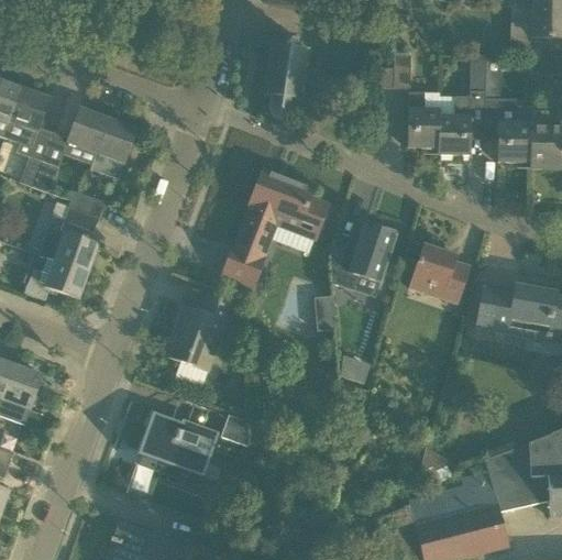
[(384,12),(386,0),(342,0),(342,2),(384,12)]
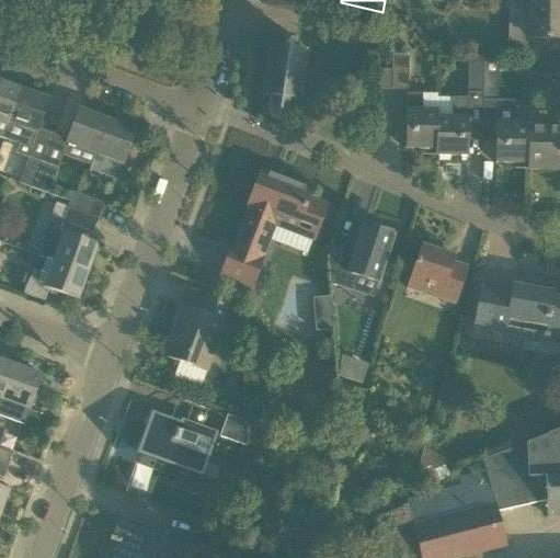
[(537,55),(537,54),(538,36),(559,36),(559,2),(532,2),(530,23),(510,22),(509,54),(530,54),(530,55),(537,55)]
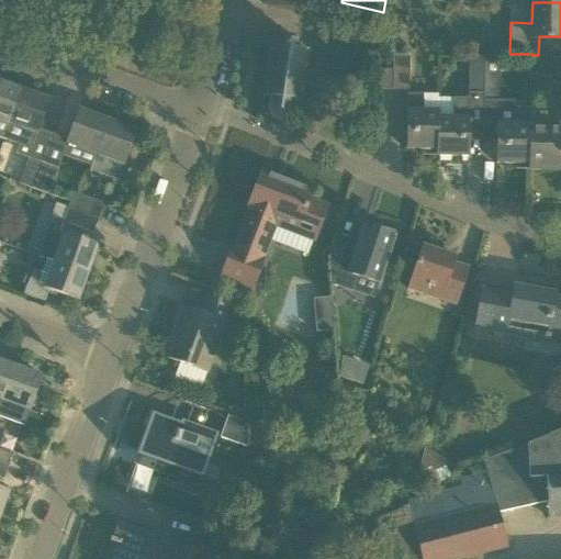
[(275,115),(279,118),(282,118),(287,116),(290,113),(292,108),(293,98),(301,98),(307,48),(295,47),(296,35),(284,34),(283,45),(271,44),(264,93),(271,94),(270,105),(270,111),(275,115)]
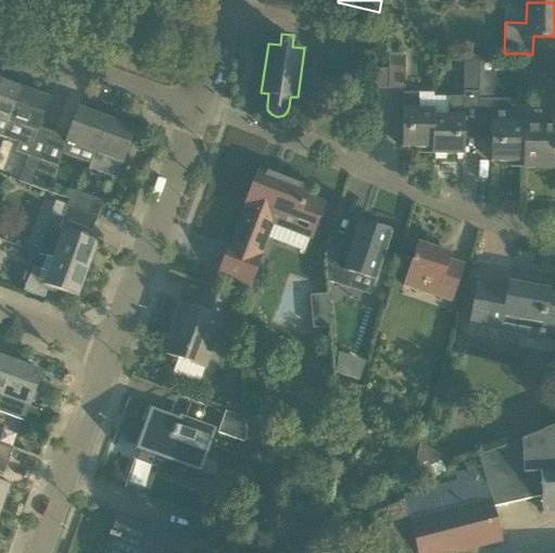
[(388,66),(388,86),(406,86),(406,53),(389,53),(389,66),(388,66)]
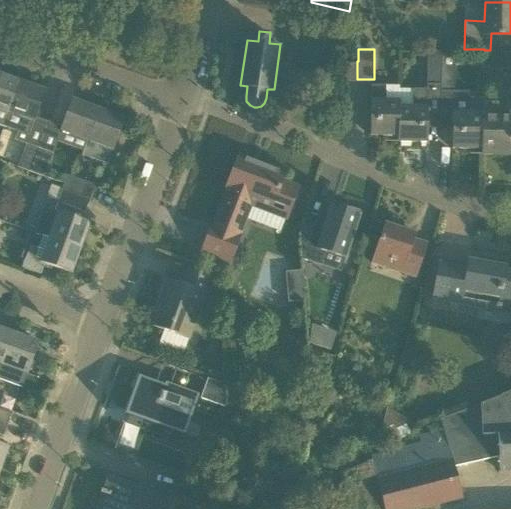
[(440,118),(441,118),(442,49),(427,49),(427,87),(400,86),(399,104),(398,104),(398,133),(398,139),(427,140),(428,113),(440,113),(440,118)]
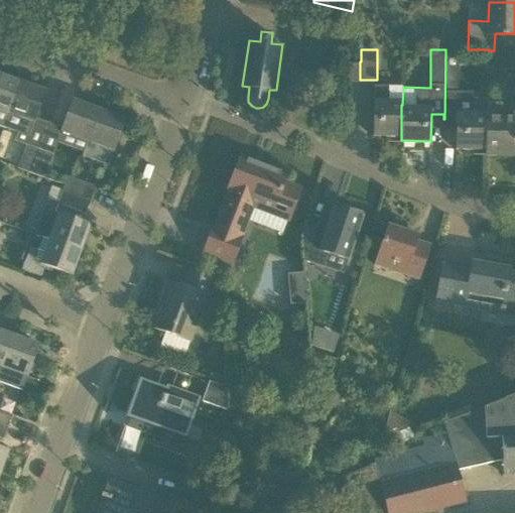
[(486,147),(487,147),(487,101),(488,101),(488,96),(473,96),(473,89),(459,89),(460,49),(445,49),(444,119),(457,119),(456,147),(486,147)]
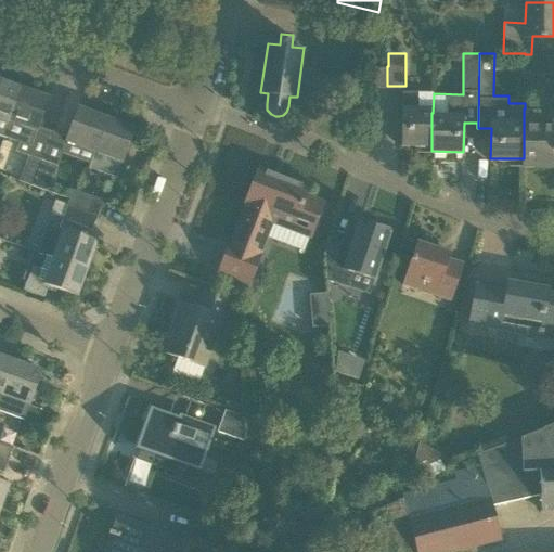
[(524,73),(536,73),(553,73),(553,54),(531,54),(525,54),(524,73)]
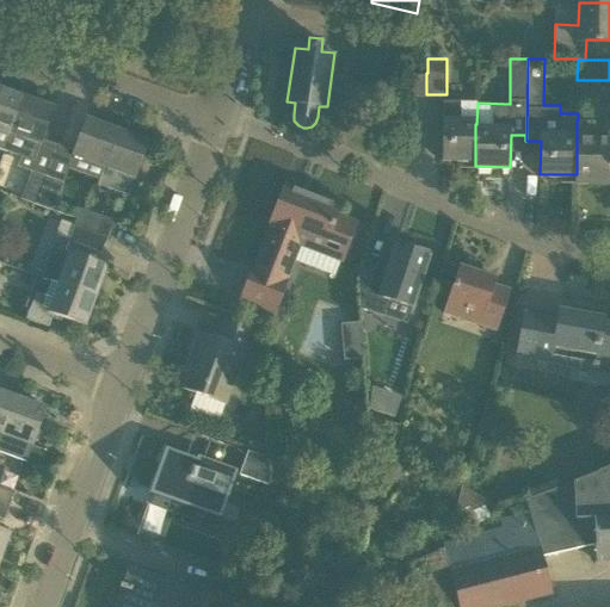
[(411,93),(426,94),(426,73),(411,73),(411,93)]
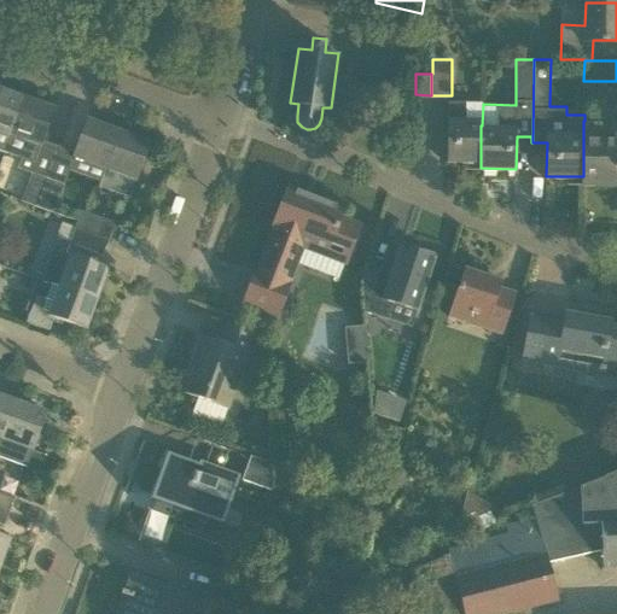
[(0,147),(5,150),(25,95),(0,86),(0,147)]
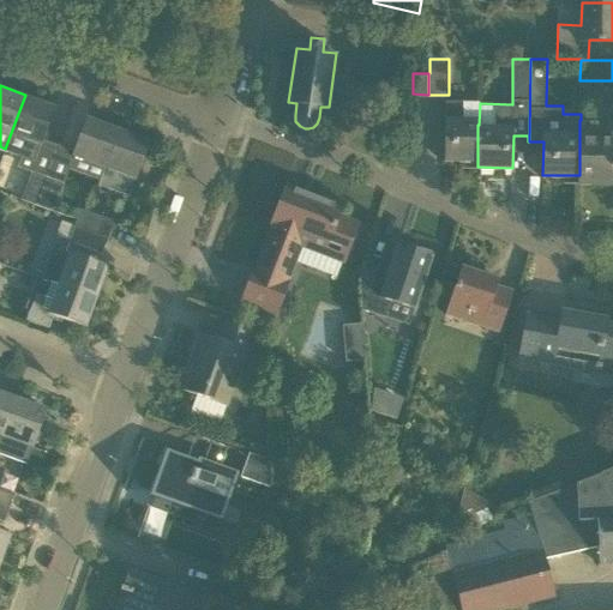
[(5,149),(22,155),(35,159),(54,106),(25,95),(5,149)]
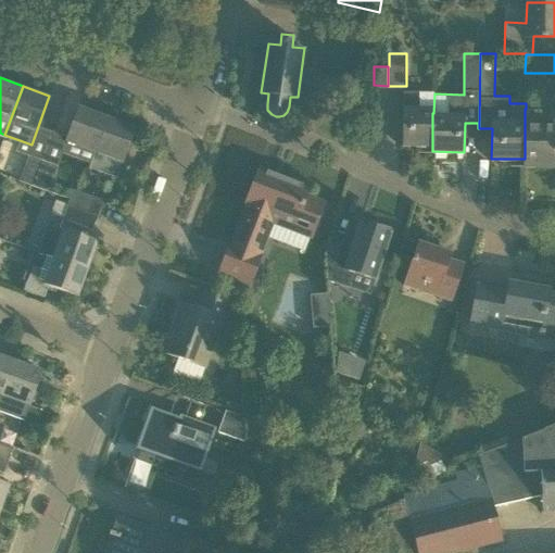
[(434,90),(419,90),(404,90),(403,145),(432,145),(432,113),(433,113),(434,93),(434,90)]
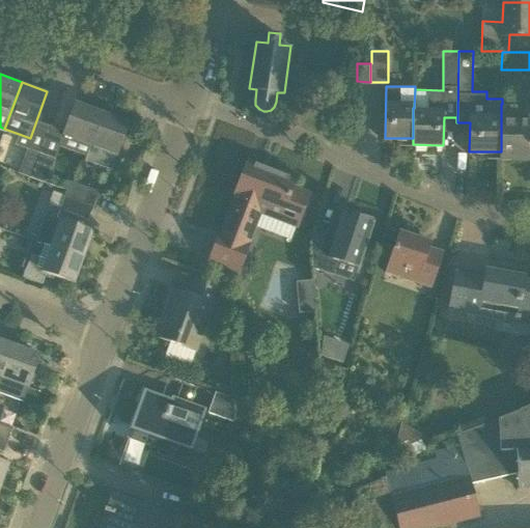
[(63,134),(90,143),(102,111),(76,102),(63,134)]
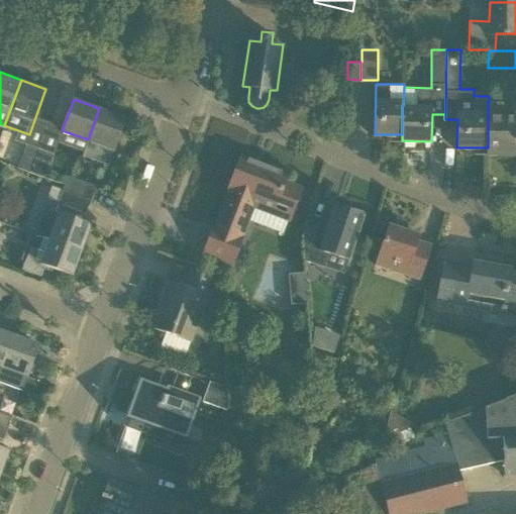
[(515,100),(489,101),(488,101),(488,147),(487,147),(487,153),(515,155),(515,100)]
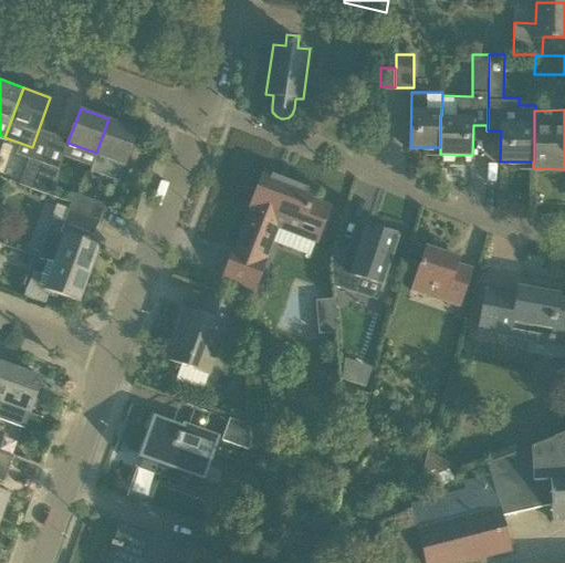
[(96,153),(92,164),(90,168),(118,179),(124,163),(137,128),(108,118),(96,153)]
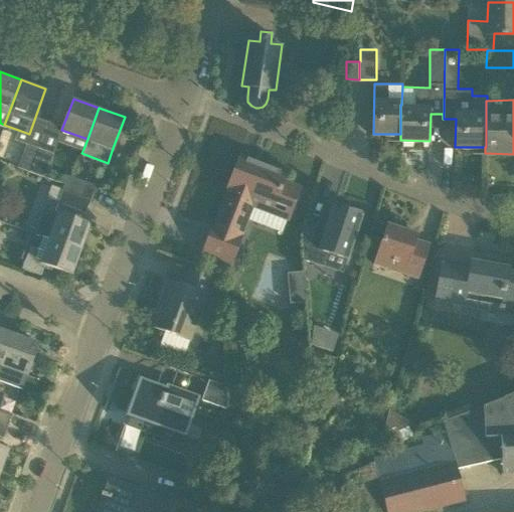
[(18,166),(29,170),(38,147),(27,142),(18,166)]
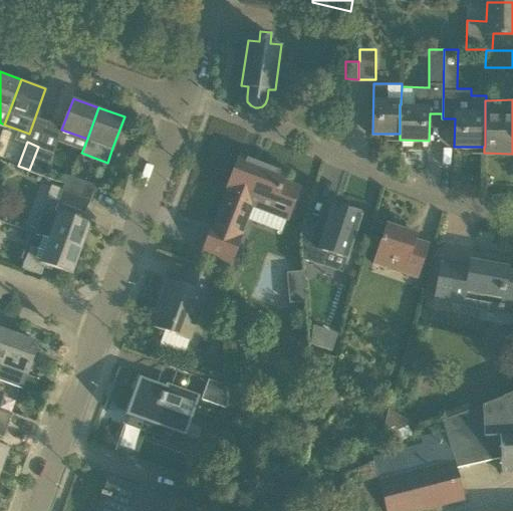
[(38,147),(29,170),(45,176),(54,152),(38,147)]
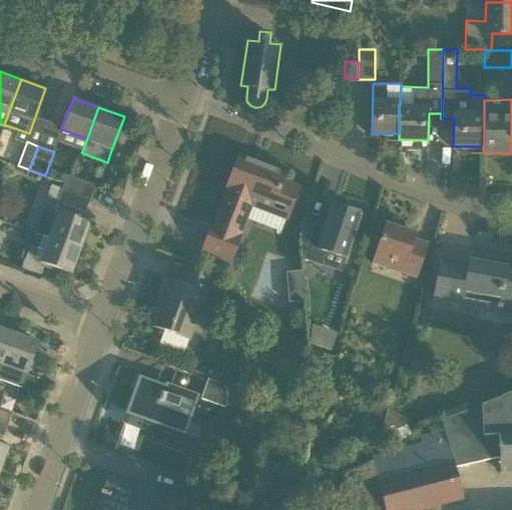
[(202,249),(221,257),(231,261),(248,217),(282,230),(286,218),(287,218),(300,185),(284,179),(286,171),(283,170),(284,167),(269,161),(268,164),(239,153),(226,187),(227,187),(213,223),(212,223),(202,249)]
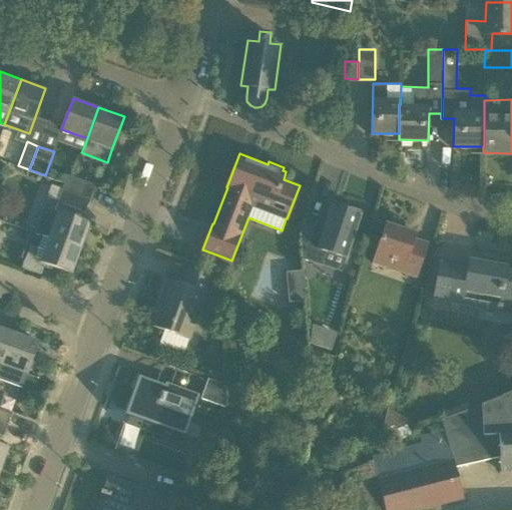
[(66,189),(90,197),(95,183),(68,173),(65,181),(68,183),(66,189)]
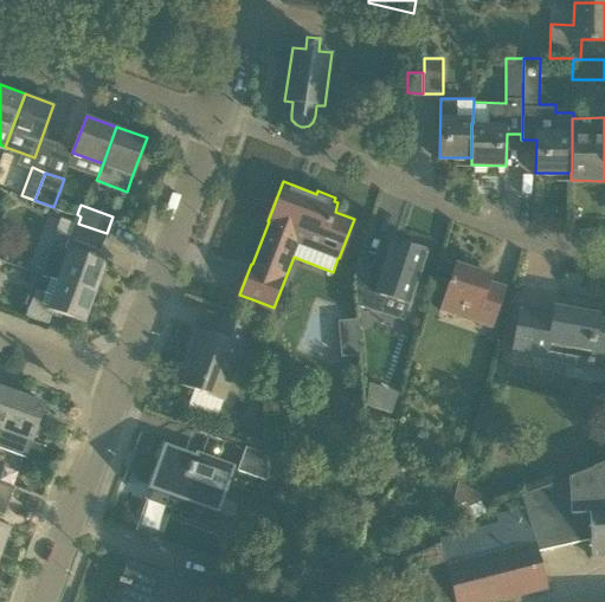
[(81,217),(77,214),(69,235),(101,247),(107,233),(78,224),(81,217)]
